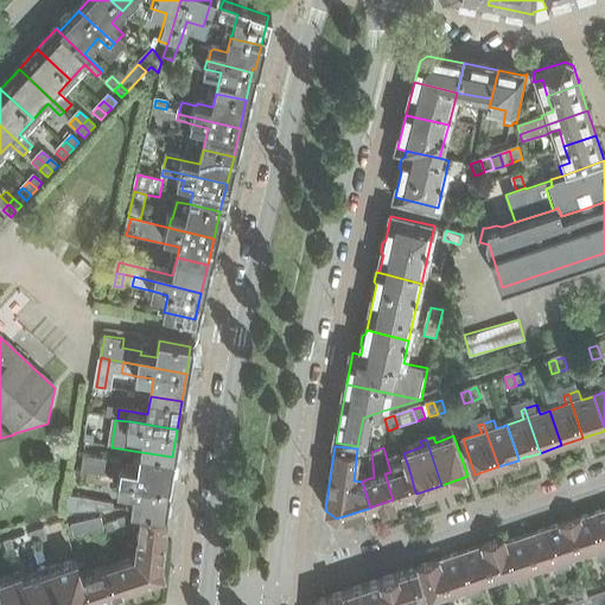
[(169,485),(172,457),(141,452),(139,470),(122,467),(123,462),(86,456),(83,470),(121,476),(121,478),(169,485)]
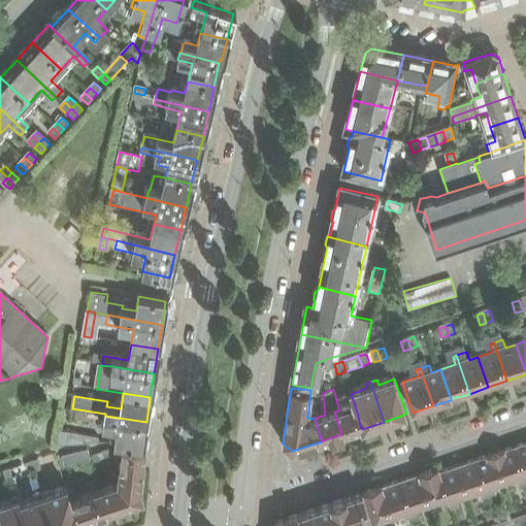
[(361,428),(355,405),(339,411),(334,412),(341,434),(361,428)]
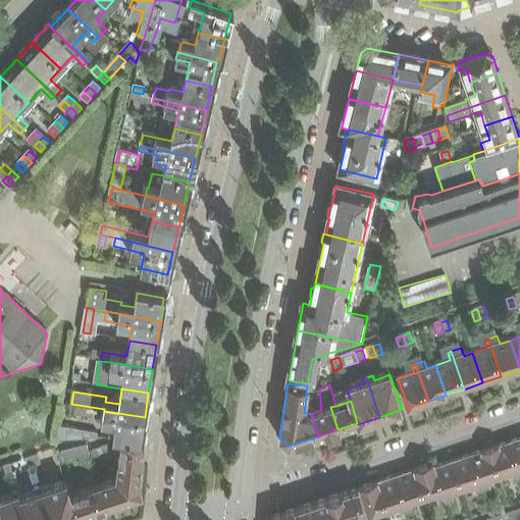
[(141,440),(145,417),(104,411),(102,419),(116,421),(113,436),(141,440)]
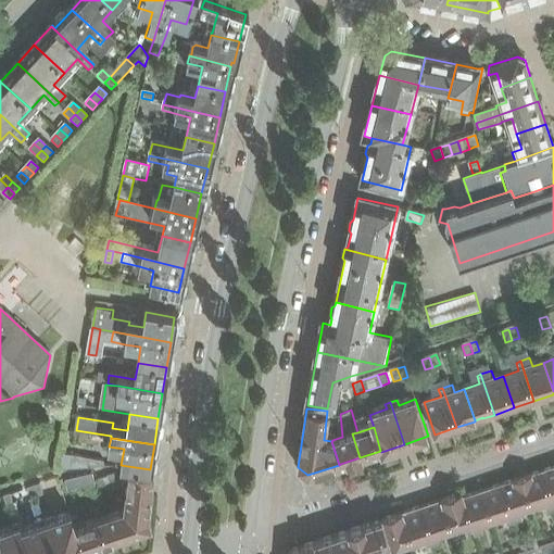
[(63,455),(60,467),(67,468),(70,456),(63,455)]
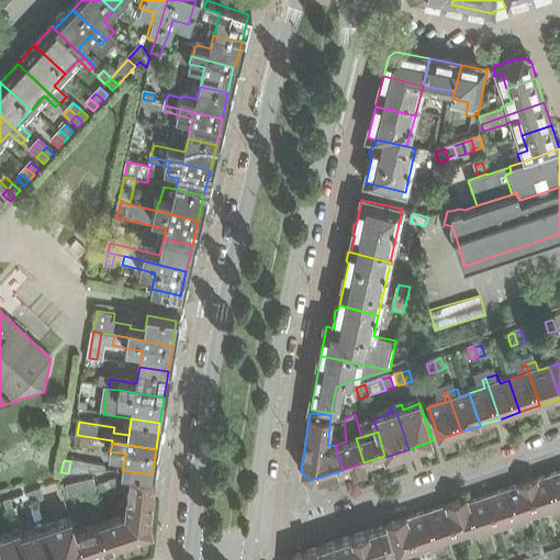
[(105,472),(105,467),(70,460),(70,461),(68,473),(67,474),(105,472)]
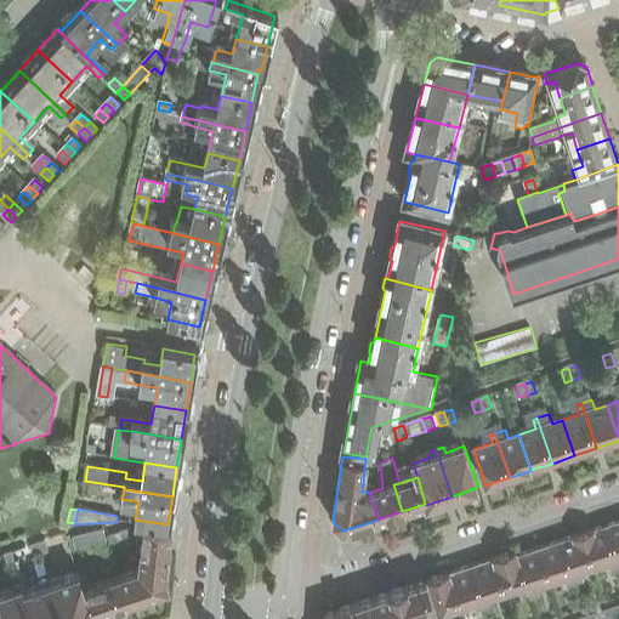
[(618,523),(605,528),(618,564),(618,523)]
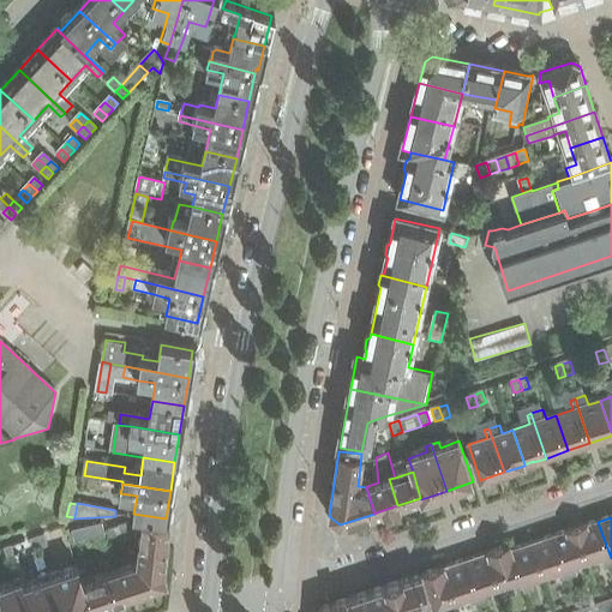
[(603,564),(611,562),(611,558),(598,522),(577,528),(587,559),(600,555),(603,564)]
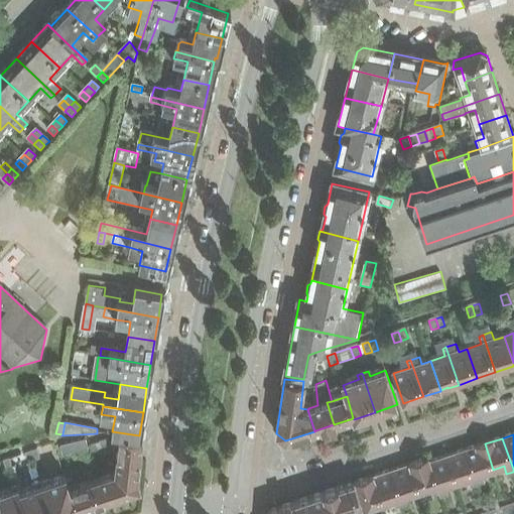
[(100,442),(102,447),(111,444),(109,439),(100,442)]
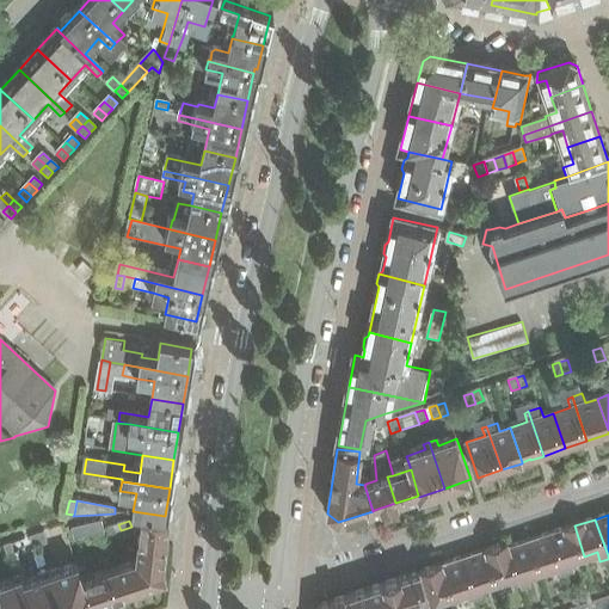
[(162,564),(165,546),(167,523),(142,521),(136,561),(162,564)]
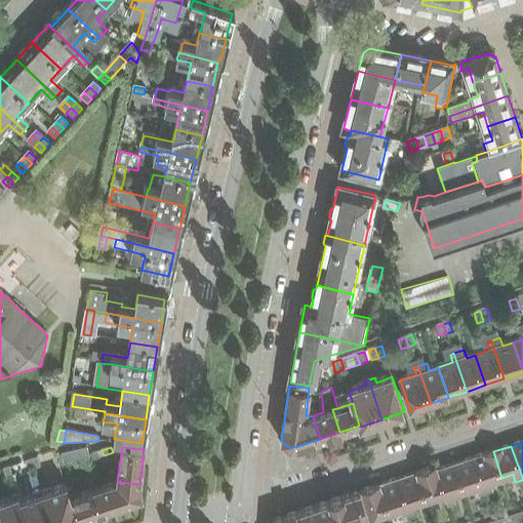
[(87,448),(61,454),(64,465),(89,458),(87,448)]
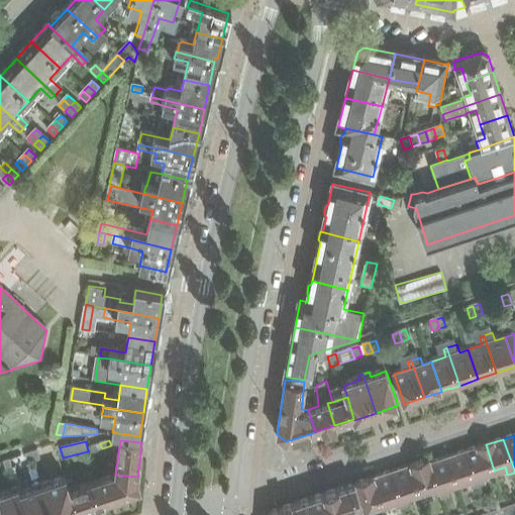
[(484,474),(494,471),(486,444),(468,450),(479,485),(486,482),(484,474)]
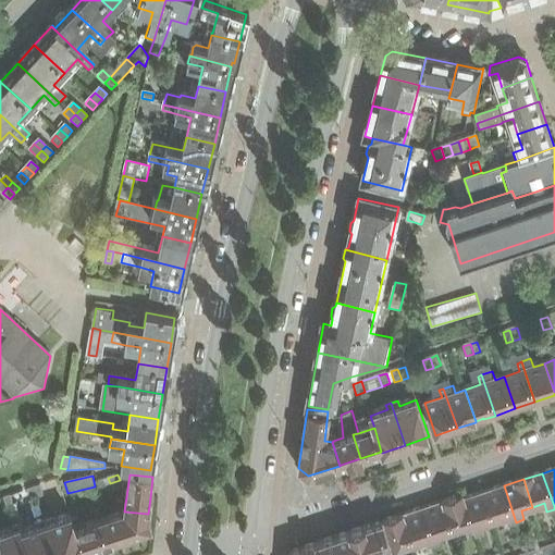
[(44,495),(41,485),(35,488),(38,497),(44,495)]
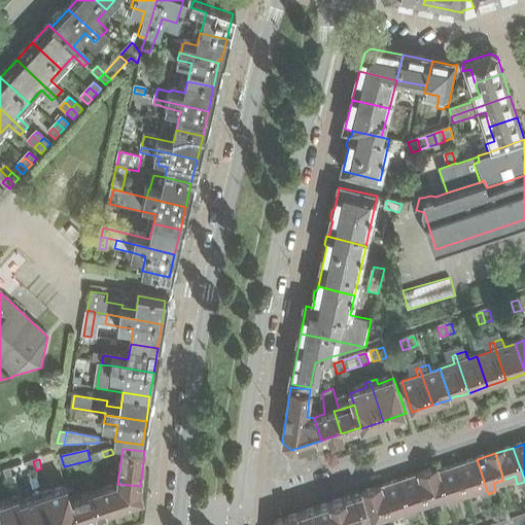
[(458,465),(467,491),(478,488),(481,496),(488,494),(477,459),(458,465)]
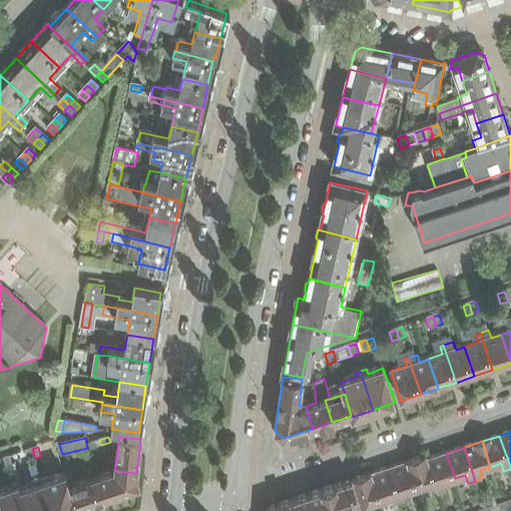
[(35,458),(32,449),(26,451),(29,460),(35,458)]
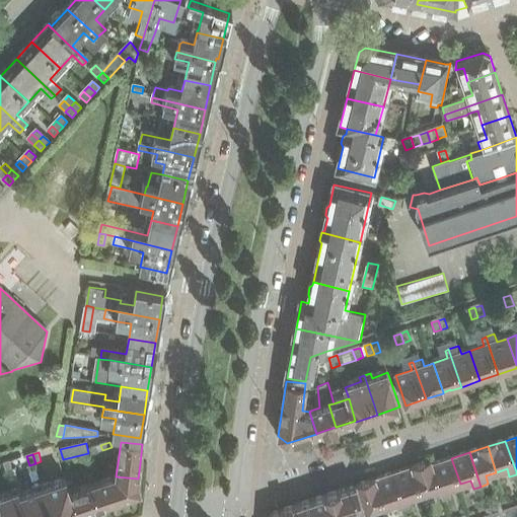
[(449,488),(460,484),(451,458),(432,465),(442,494),(444,499),(452,496),(449,488)]
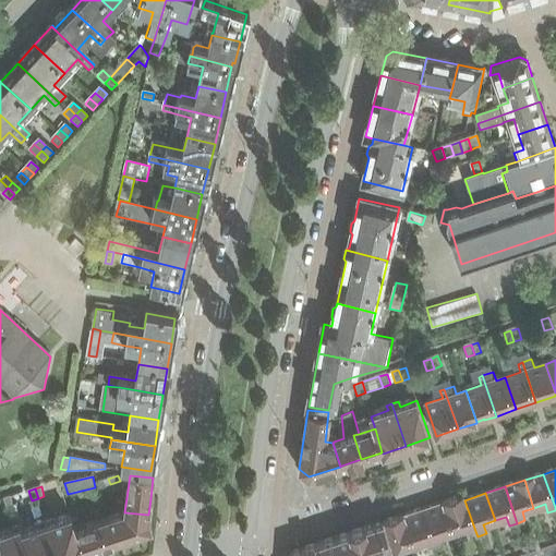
[(463,496),(431,507),(440,534),(469,526),(471,532),(475,531),(464,500),(463,496)]
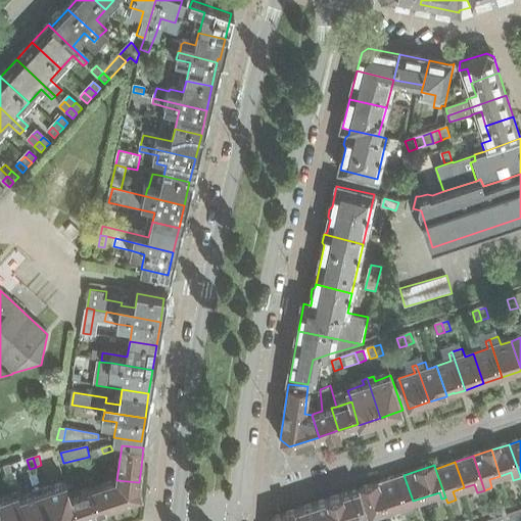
[(13,475),(10,466),(4,468),(7,477),(13,475)]
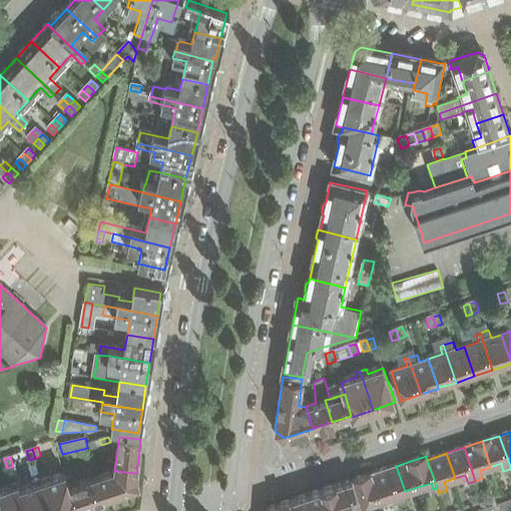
[(407,498),(405,491),(396,466),(375,473),(383,498),(393,495),(396,502),(407,498)]
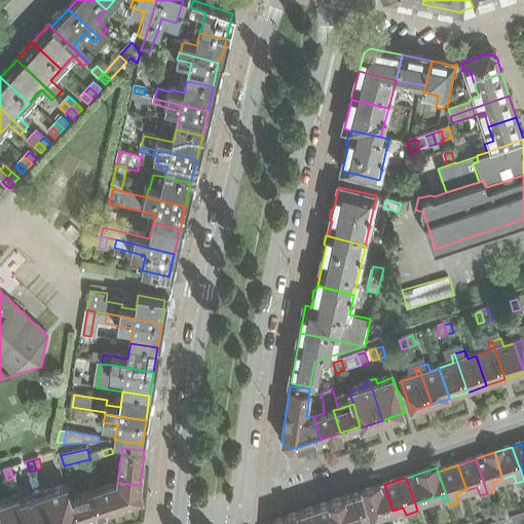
[(117,483),(71,499),(78,522),(142,499),(140,492),(140,485),(117,483)]
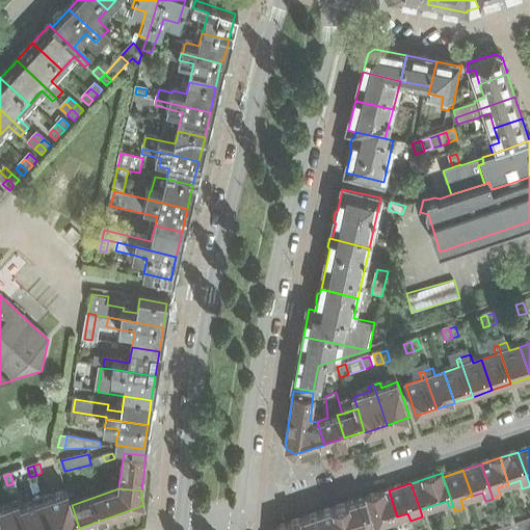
[(389,491),(366,498),(373,520),(376,529),(383,529),(387,528),(383,521),(397,517),(389,491)]
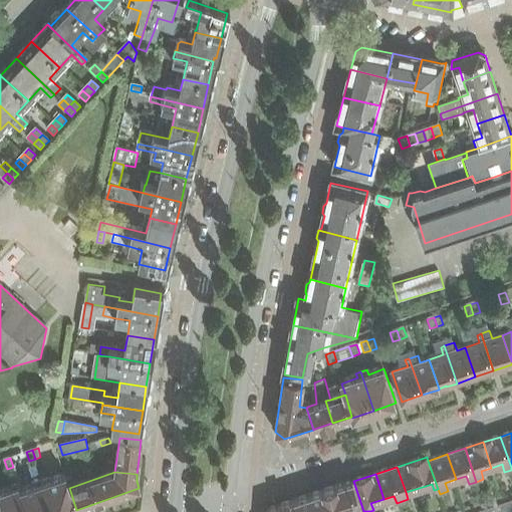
[(65,476),(42,483),(50,511),(71,511),(76,510),(69,488),(65,476)]
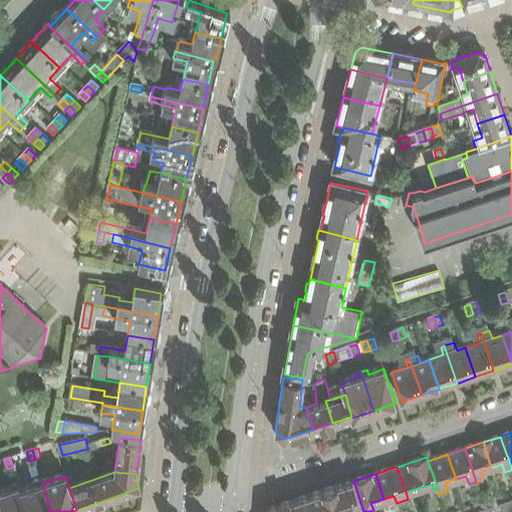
[(343,511),(342,508),(360,502),(353,481),(332,488),(340,511),(343,511)]
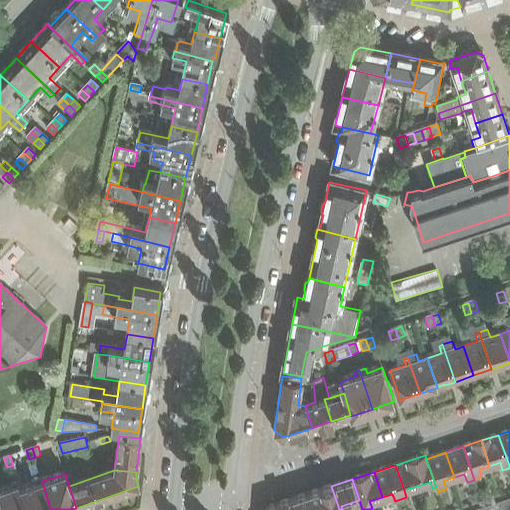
[(50,509),(42,481),(20,488),(27,509),(50,509)]
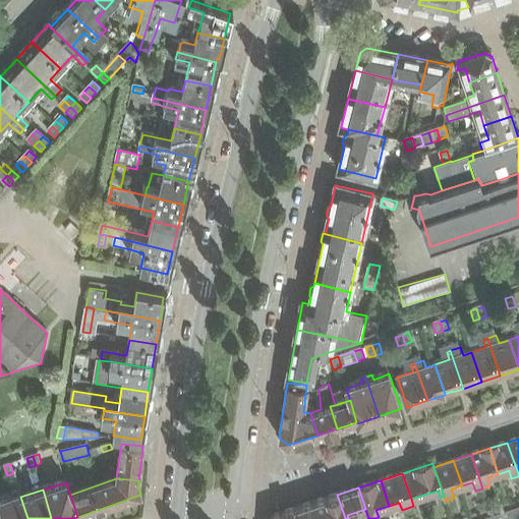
[(27,518),(20,497),(18,498),(17,494),(0,499),(0,518),(27,518)]
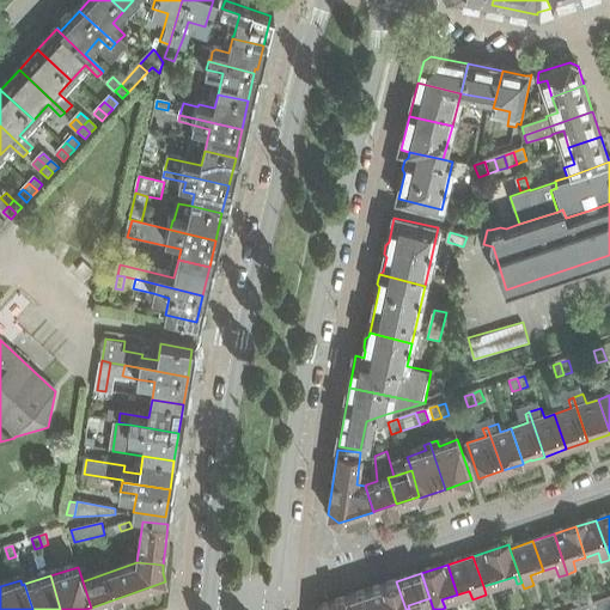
[(406,609),(396,581),(371,590),(377,609),(406,609)]
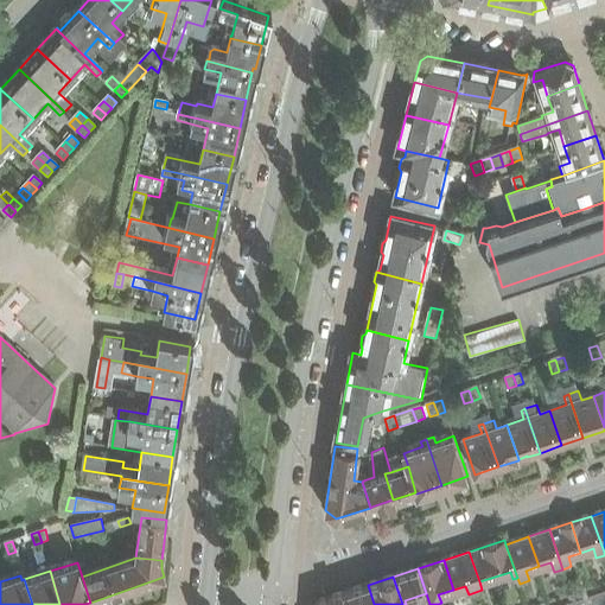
[(374,604),(368,585),(316,602),(316,604),(374,604)]
